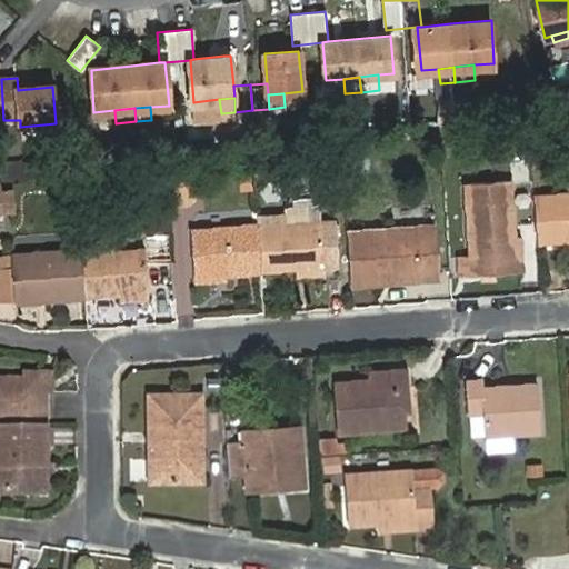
[(465,183),(470,255),(471,276),(513,272),(508,198),(502,199),(500,180),(465,183)]
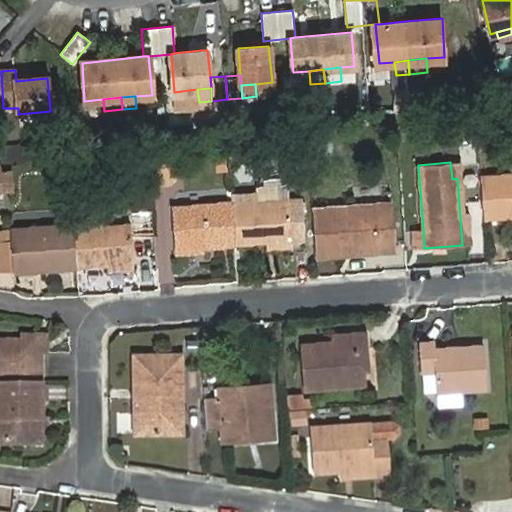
[(0,192),(10,193),(10,168),(0,167),(0,192)]
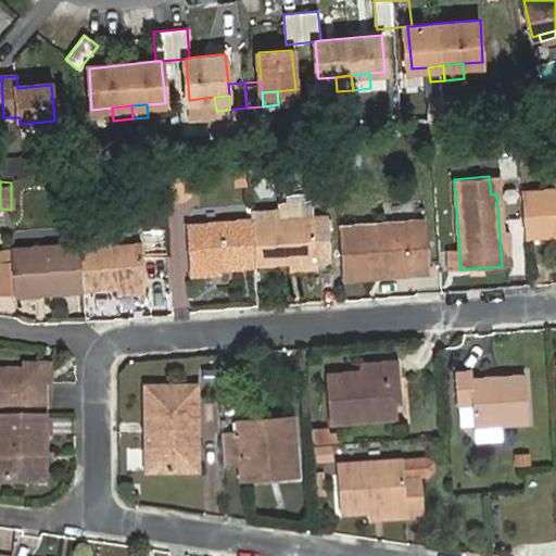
[(555,234),(555,190),(521,193),(525,237),(555,234)]
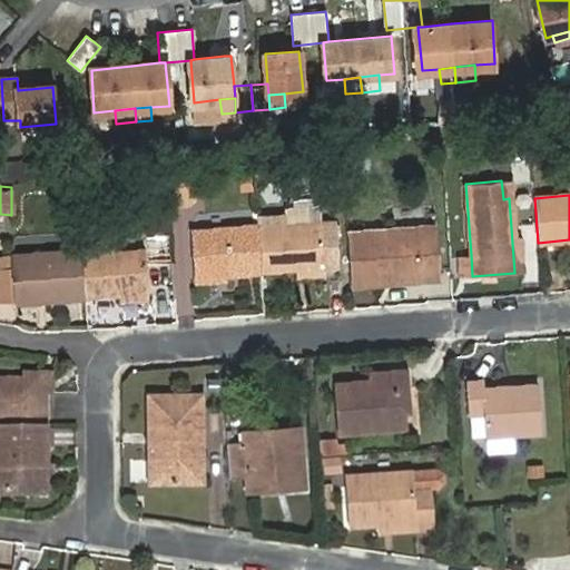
[(282,216),(257,218),(258,225),(262,273),(293,271),(322,267),(336,266),(332,223),(317,224),(315,206),(281,209),(282,216)]
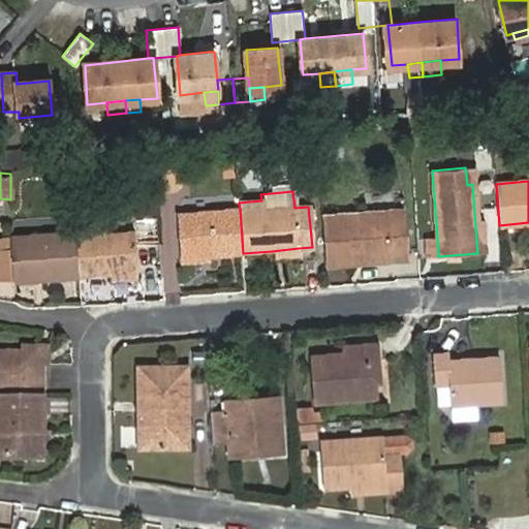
[(243,253),(240,209),(179,214),(182,257),(243,253)]
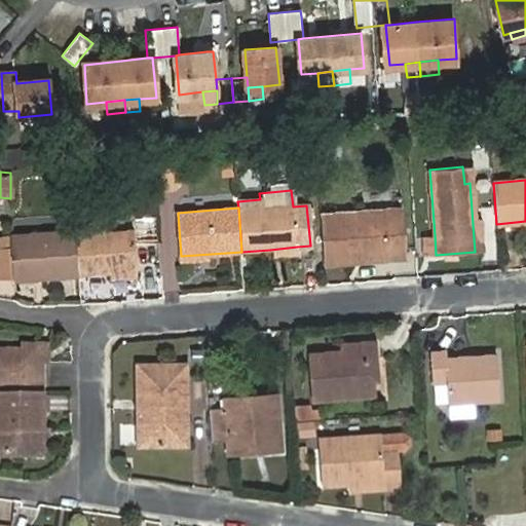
[(361,261),(406,257),(402,211),(321,217),(324,255),(360,253),(361,261)]
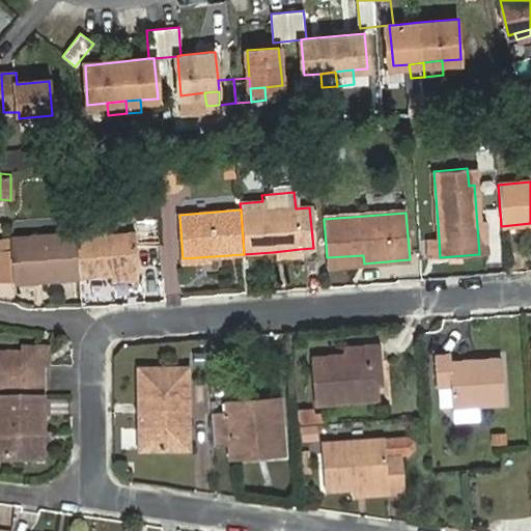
[(76,236),(79,278),(108,275),(137,273),(138,282),(163,280),(160,245),(136,248),(134,232),(76,236)]
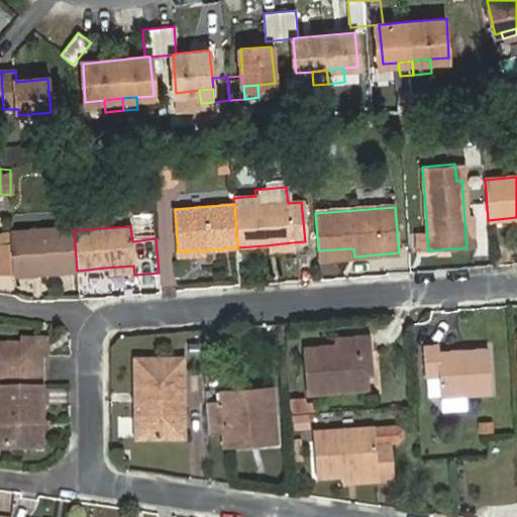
[(74,230),(73,227),(9,232),(12,276),(77,271),(74,230)]
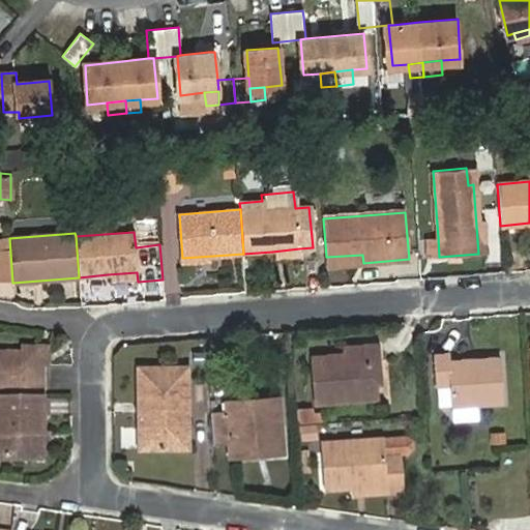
[(439,257),(438,237),(428,238),(430,258),(439,257)]
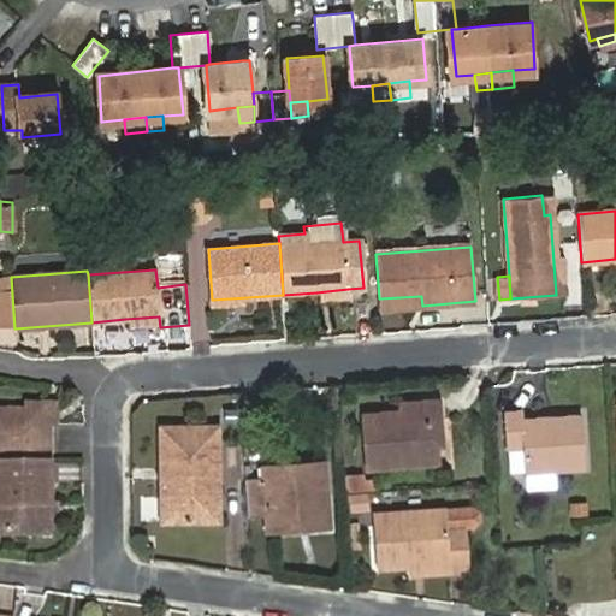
[(349,300),(348,289),(317,292),(318,302),(349,300)]
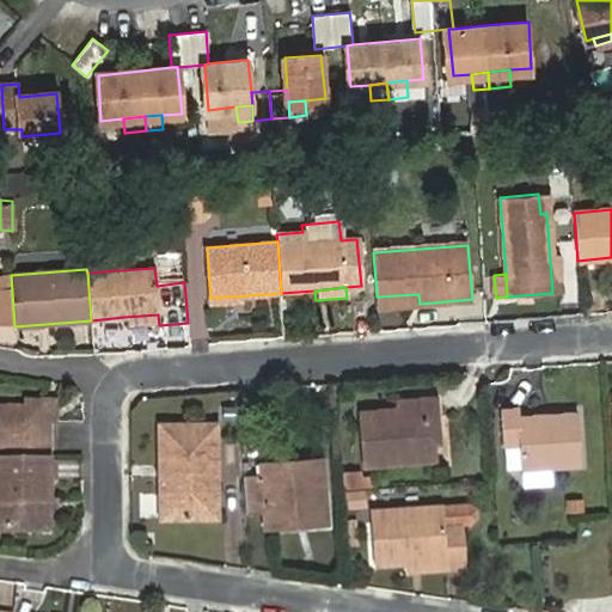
[(378,307),(420,304),(418,294),(377,297),(378,307)]
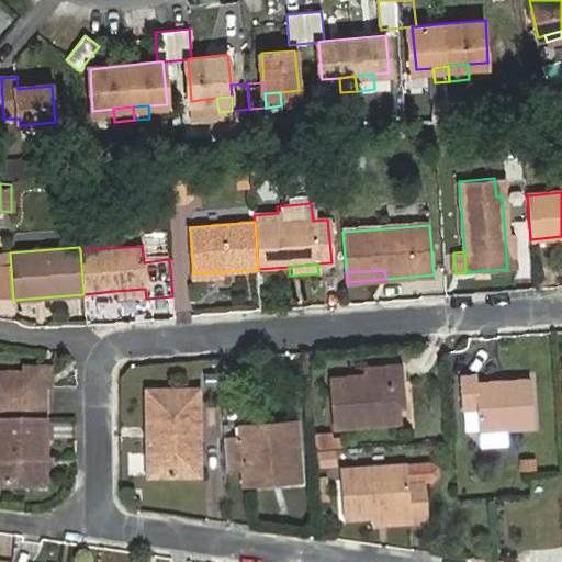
[(145,289),(114,291),(115,301),(146,299),(145,289)]
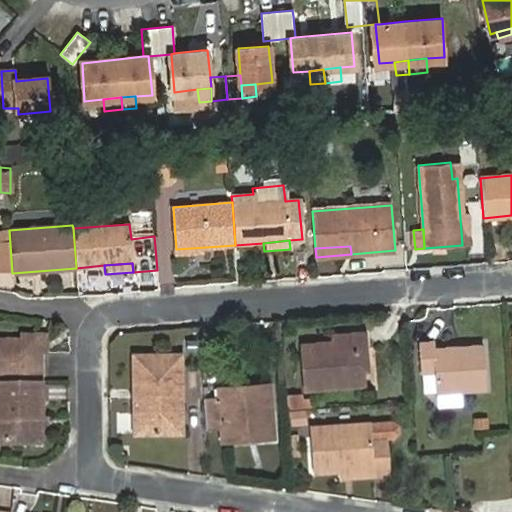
[(359,349),(365,348),(363,333),(333,335),(334,343),(302,346),(305,389),(361,385),(360,371),(359,349)]
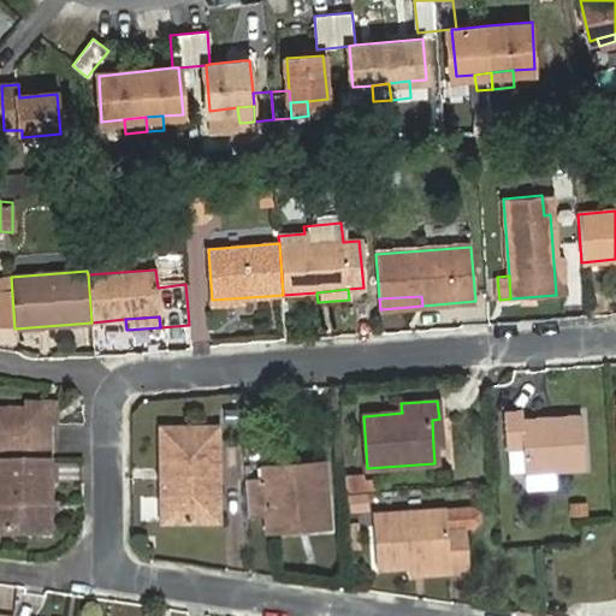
[(47,424),(47,404),(24,406),(25,412),(0,412),(0,531),(49,531),(48,511),(48,499),(48,481),(48,468),(47,424)]
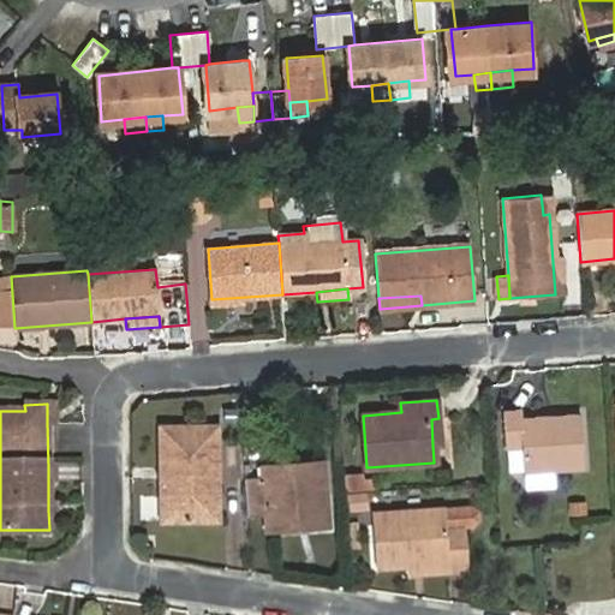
[(523,410),(503,411),(506,446),(525,445),(527,469),(583,465),(579,416),(523,419),(523,410)]
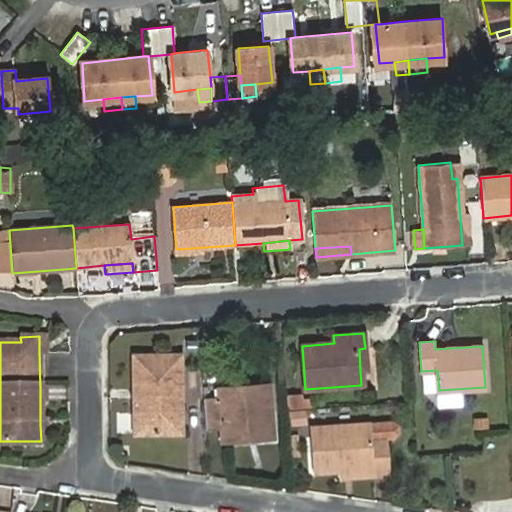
[(145,393),(146,433),(182,433),(182,358),(135,358),(135,393),(145,393)]
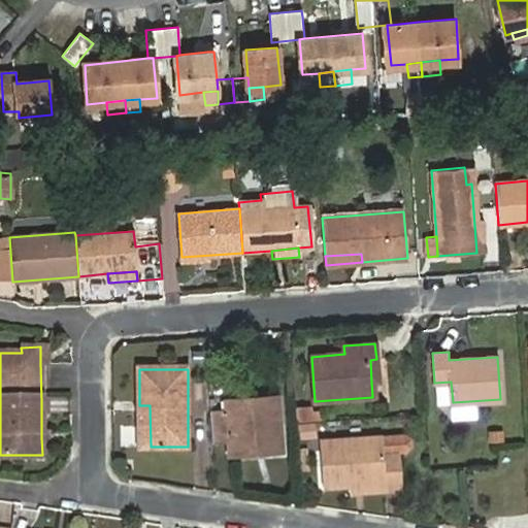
[(211,414),(213,443),(229,442),(229,449),(265,447),(265,454),(283,453),(278,397),(226,400),(227,413),(211,414)]
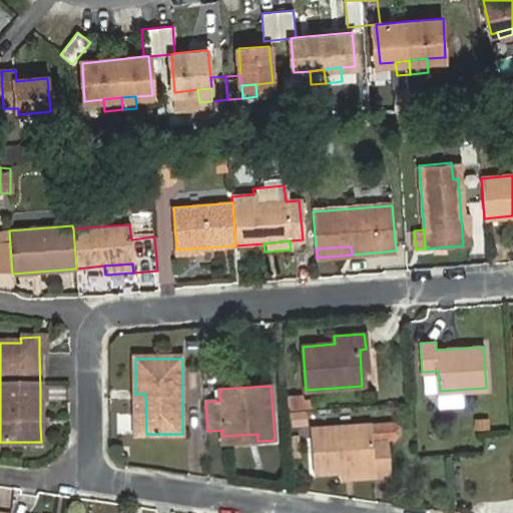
[(135,434),(146,434),(145,394),(135,394),(135,434)]
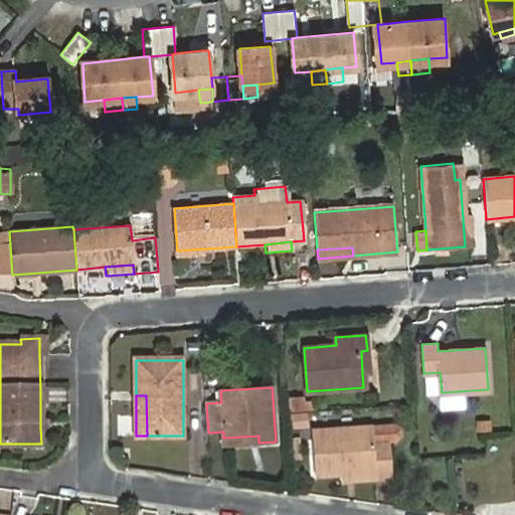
[(286,397),(288,427),(309,426),(307,396),(286,397)]
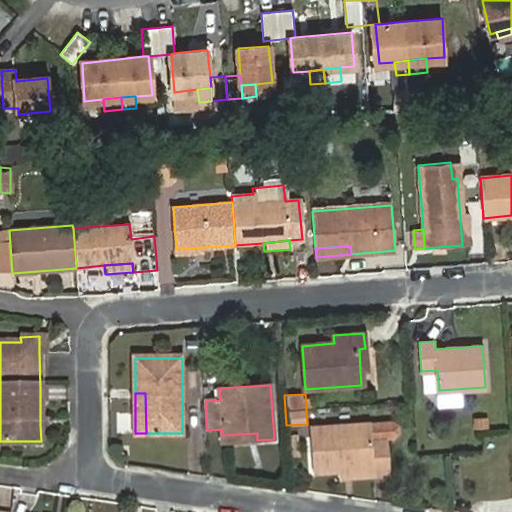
[(370,467),(371,473),(390,471),(387,435),(369,436),(368,425),(307,430),(311,472),(339,470),(370,467)]
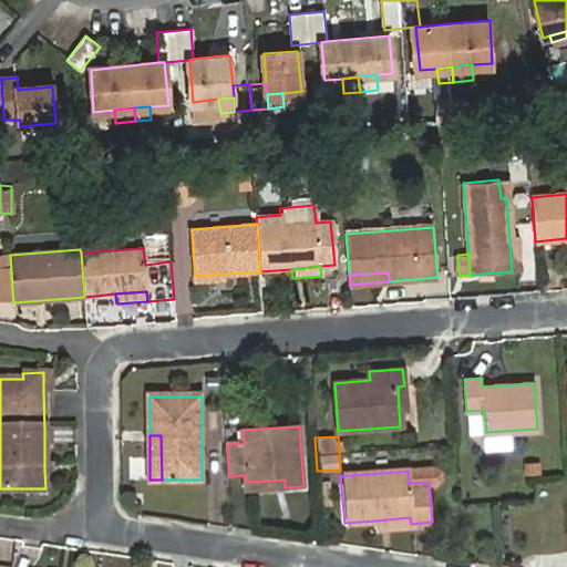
[(247,491),(285,487),(285,480),(246,482),(247,491)]
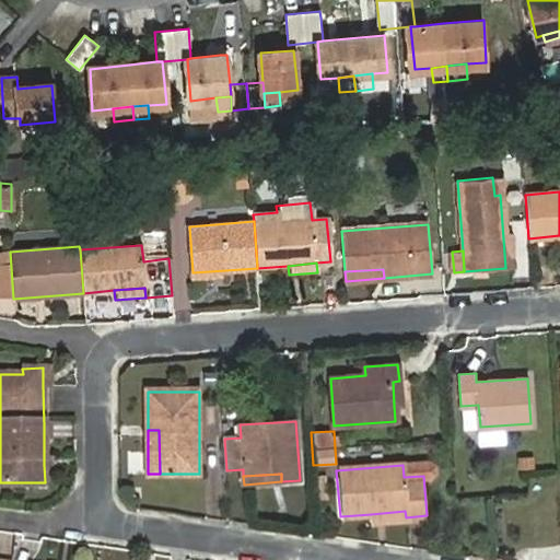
[(371,521),(406,517),(405,511),(371,514),(371,521)]
